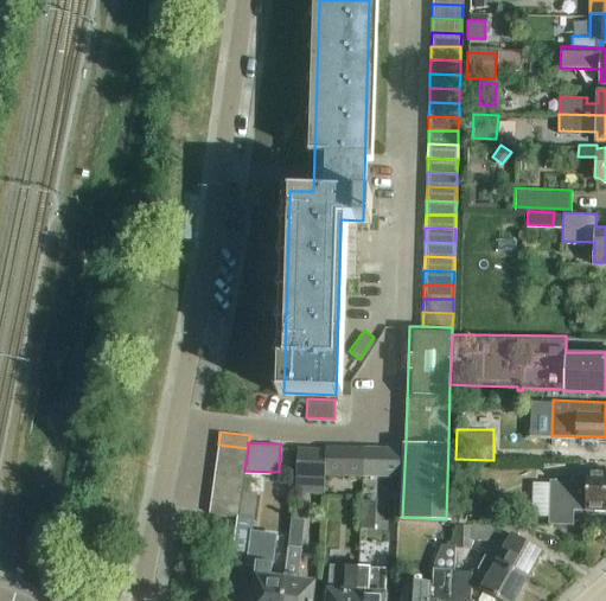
[(218,445),(216,458),(246,461),(248,448),(218,445)]
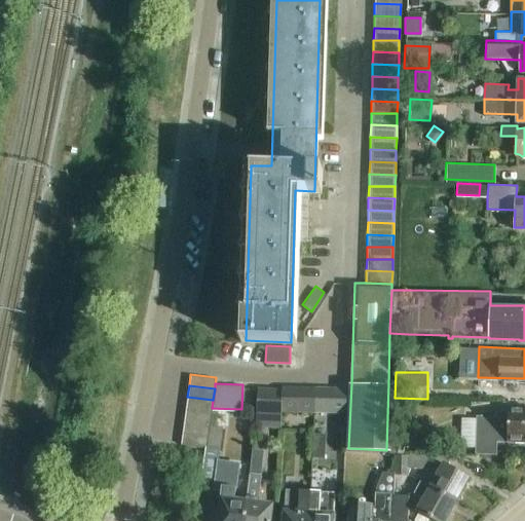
[(283,385),(283,387),(282,409),(313,410),(315,386),(283,385)]
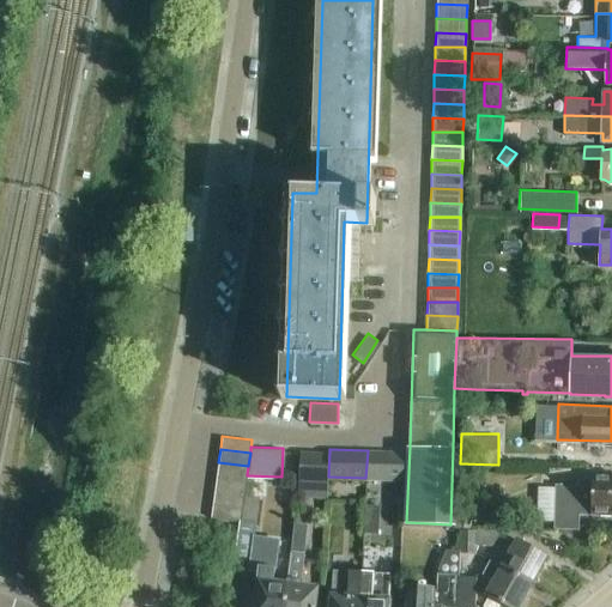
[(329,451),(300,450),(298,479),(327,481),(327,477),(328,477),(329,451)]
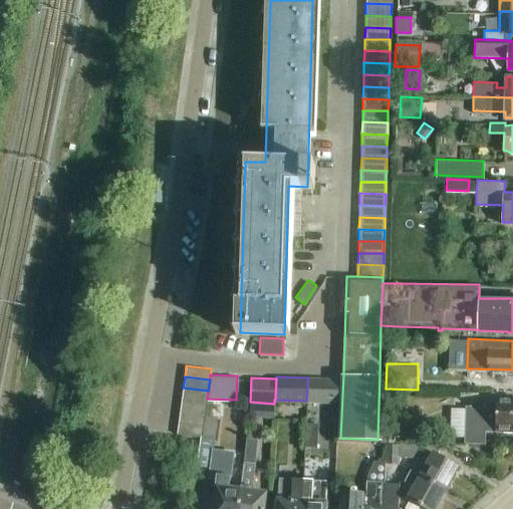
[(338,377),(308,377),(306,401),(338,402),(338,377)]
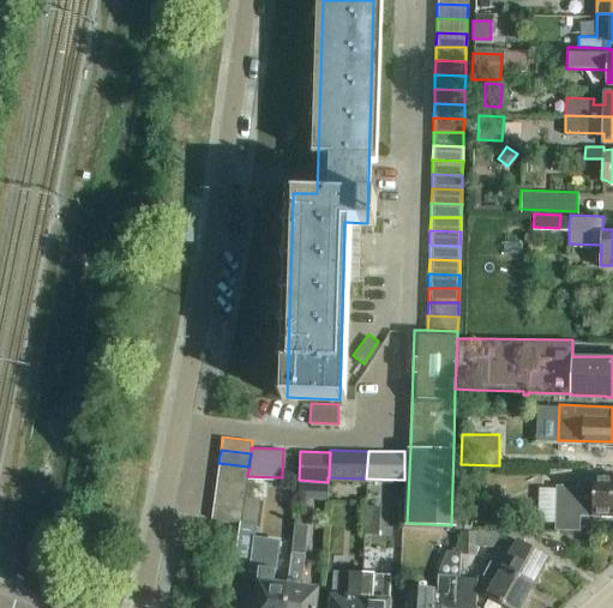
[(218,463),(217,476),(247,481),(248,467),(218,463)]
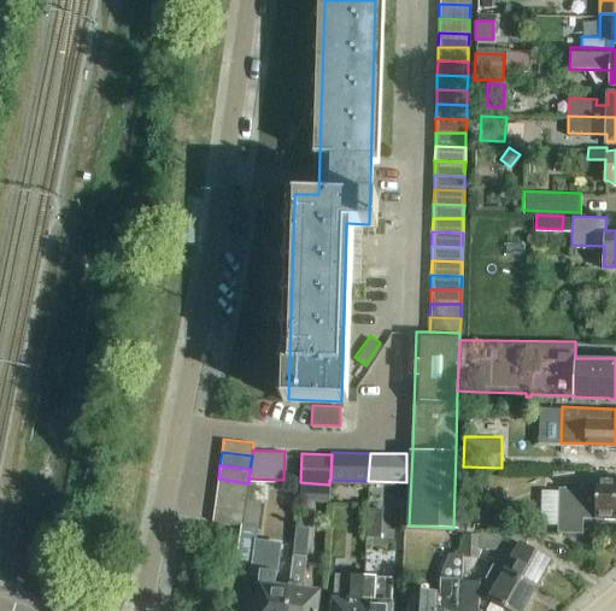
[(218,479),(216,492),(246,497),(248,483),(218,479)]
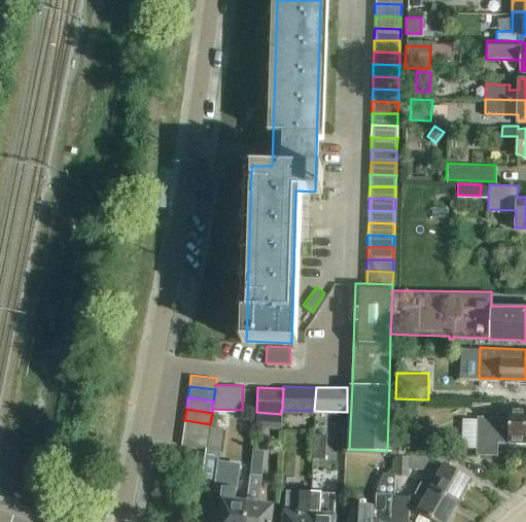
[(476,453),(497,454),(497,436),(507,436),(507,442),(525,442),(525,439),(525,410),(509,410),(509,416),(477,415),(476,453)]
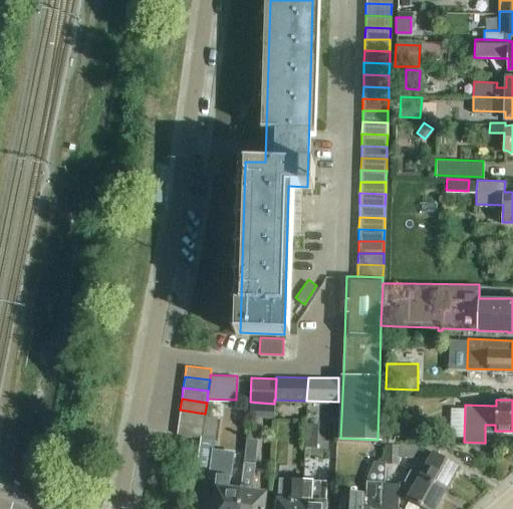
[(180,410),(178,422),(203,425),(205,415),(205,414),(180,410)]
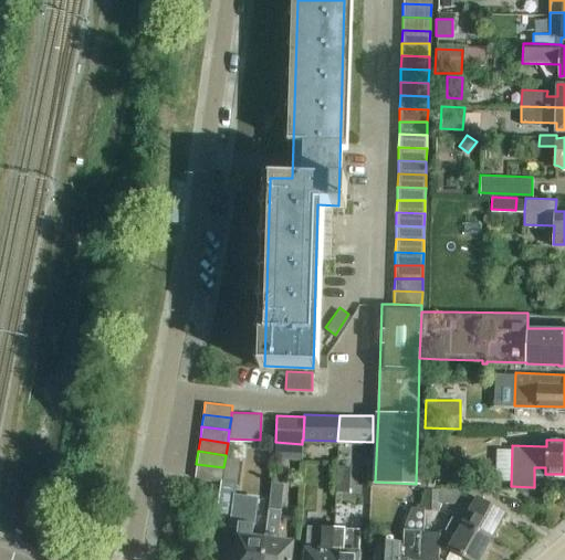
[(226,456),(223,467),(222,479),(236,482),(239,457),(226,456)]
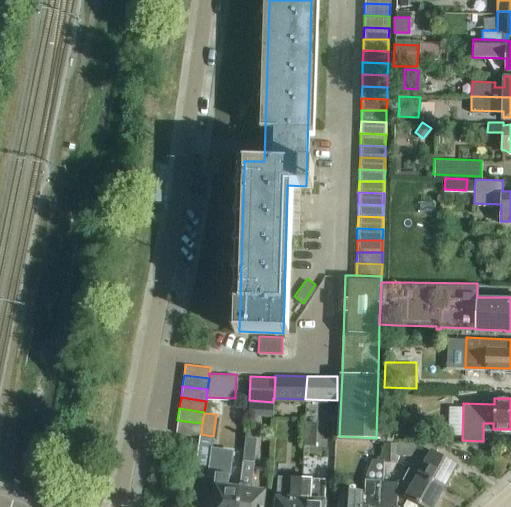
[(317,438),(316,415),(305,416),(306,438),(317,438)]
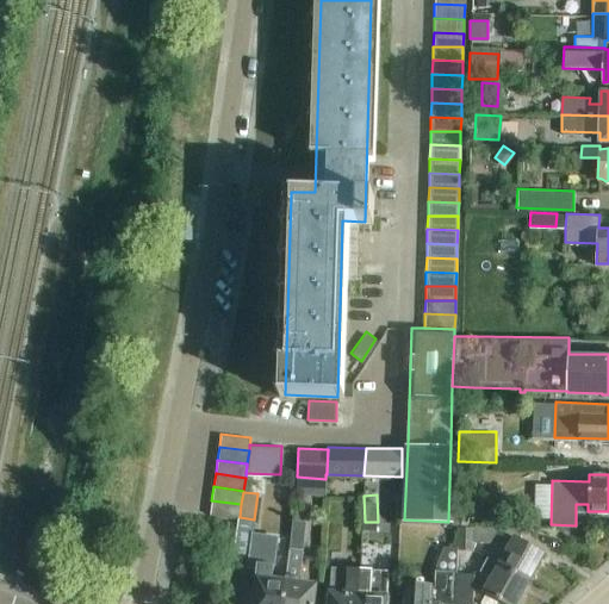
[(210,514),(240,517),(241,504),(211,500),(210,514)]
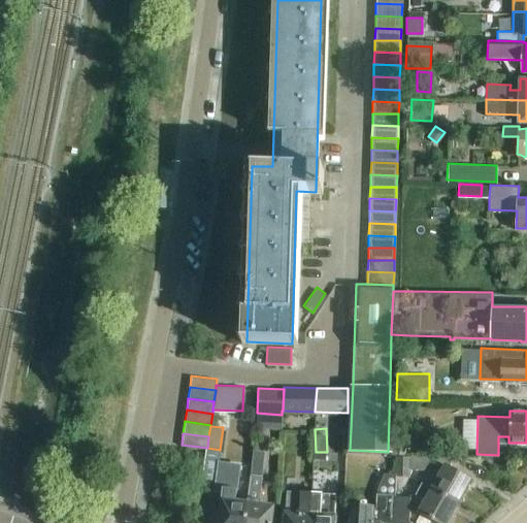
[(392,453),(404,453),(404,435),(392,434),(392,453)]
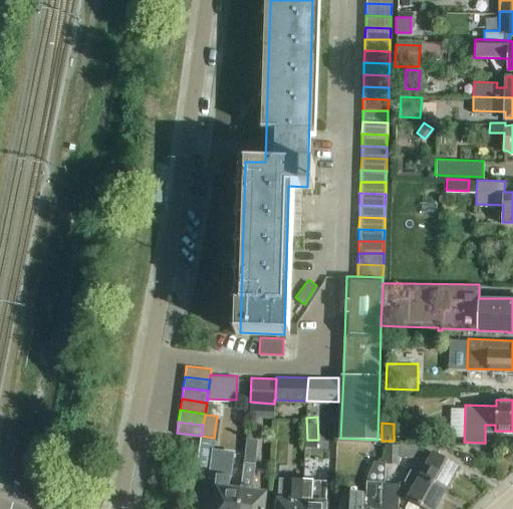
[(431,456),(421,474),(420,475),(444,488),(458,465),(438,454),(438,443),(398,443),(398,444),(386,444),(386,453),(398,454),(398,456),(431,456)]
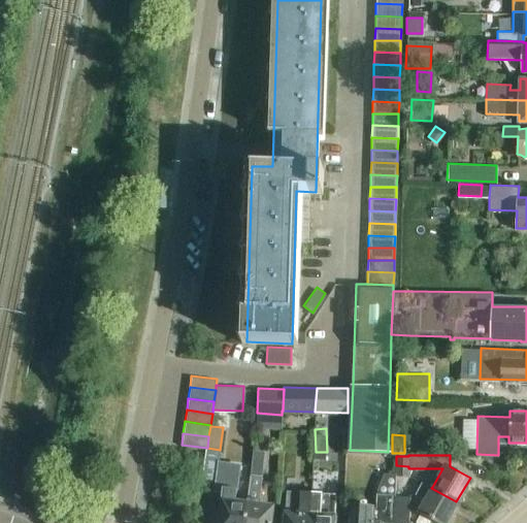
[(244,522),(246,501),(235,500),(236,489),(234,462),(218,460),(215,489),(223,491),(219,522),(244,522)]
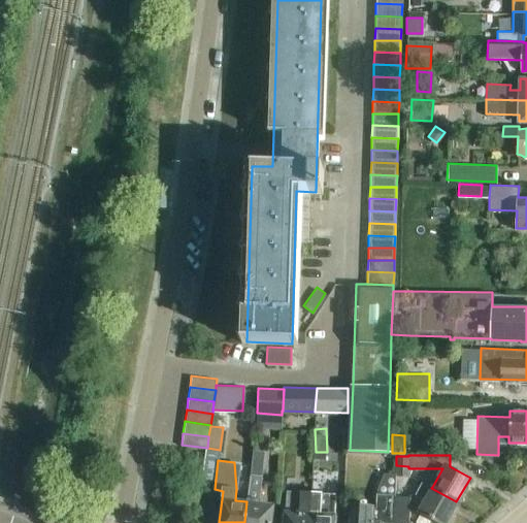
[(260,475),(262,475),(263,465),(251,464),(250,474),(260,475)]
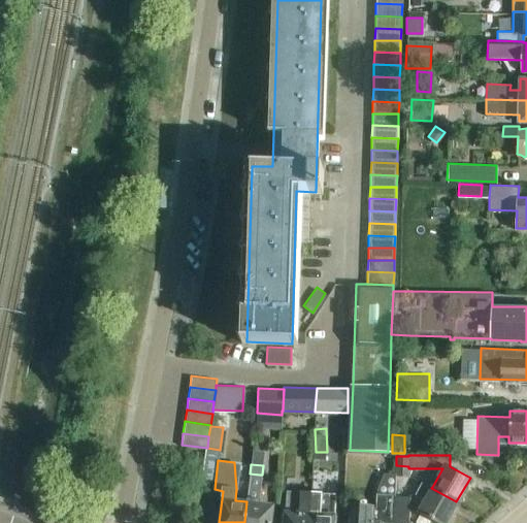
[(408,475),(408,468),(408,466),(396,465),(395,475),(408,475)]
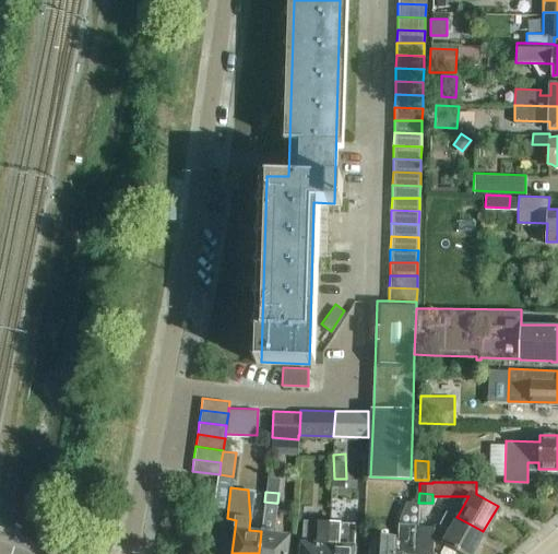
[(285,553),(288,534),(272,532),(275,503),(264,502),(261,531),(259,553),(285,553)]
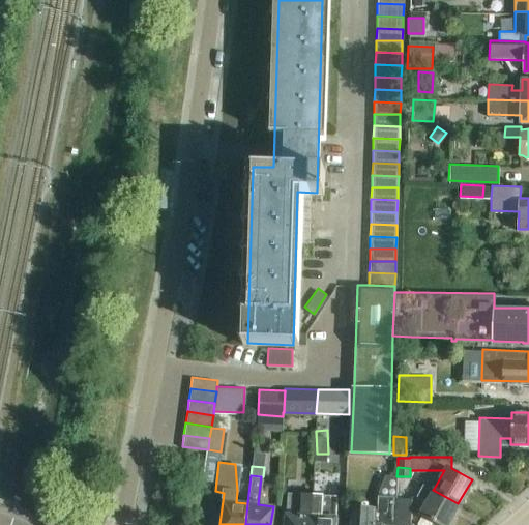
[(433,490),(434,489),(422,483),(416,495),(427,501),(420,513),(441,524),(445,524),(458,503),(433,490)]
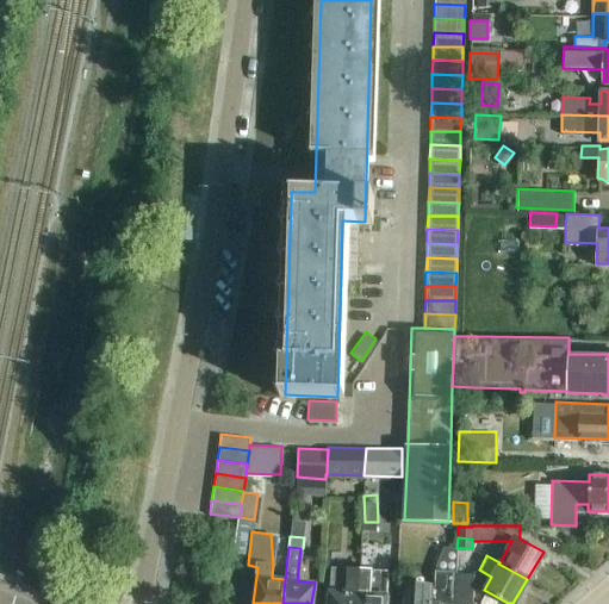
[(356,603),(359,567),(347,566),(330,566),(329,591),(325,591),(323,603),(356,603)]
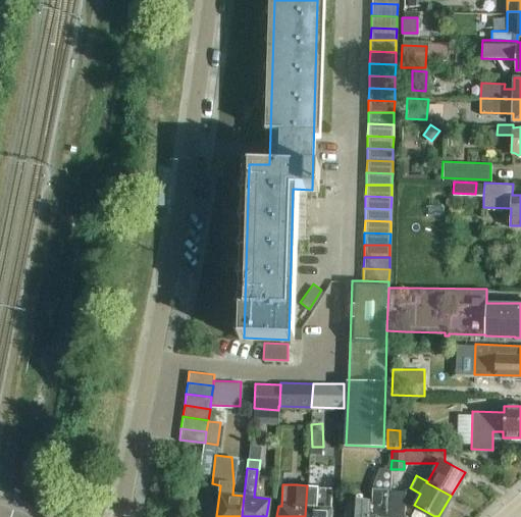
[(307,485),(305,516),(333,516),(334,509),(330,509),(332,487),(307,485)]
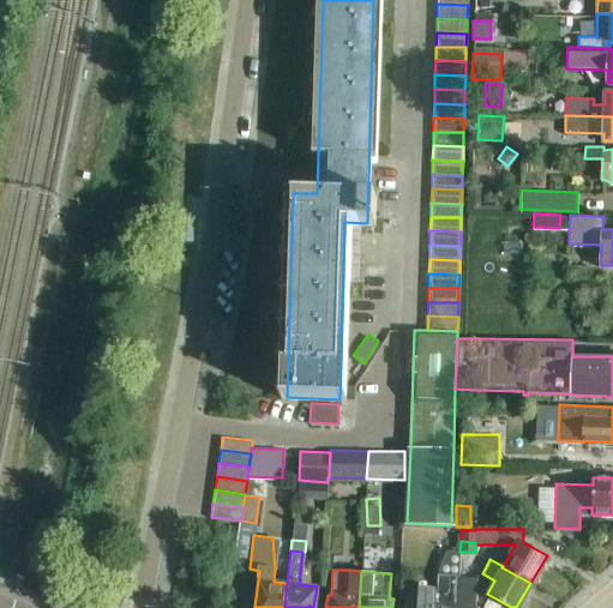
[(456,607),(458,576),(438,575),(438,589),(406,587),(404,607),(408,607),(407,607),(456,607)]
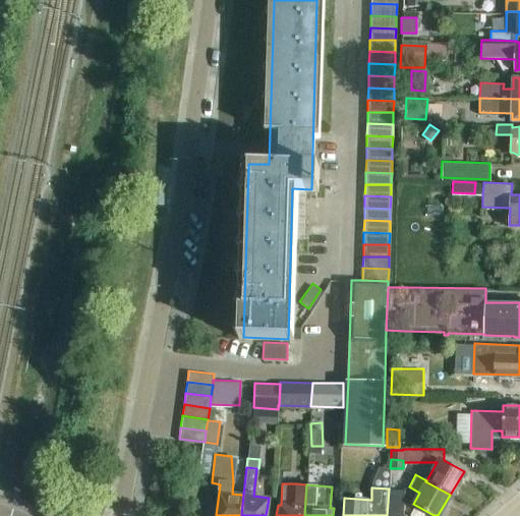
[(390,489),(389,489),(387,515),(403,515),(404,489),(390,488),(390,489)]
